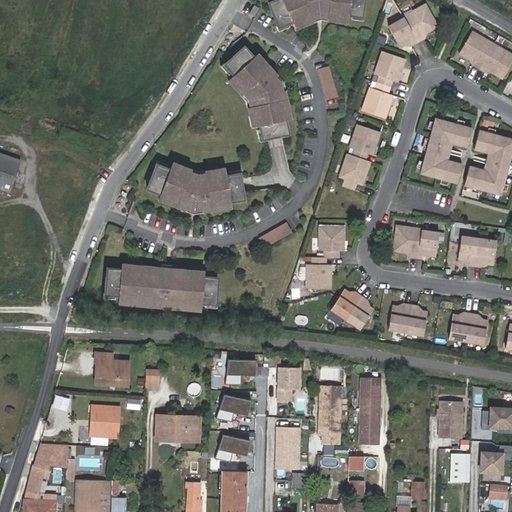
[(282,0),(271,5),(282,29),(295,23),(297,28),(306,24),(307,26),(316,22),(315,20),(321,17),(328,18),(328,21),(338,22),(338,20),(348,21),(349,16),(363,18),(365,0),(282,0)]
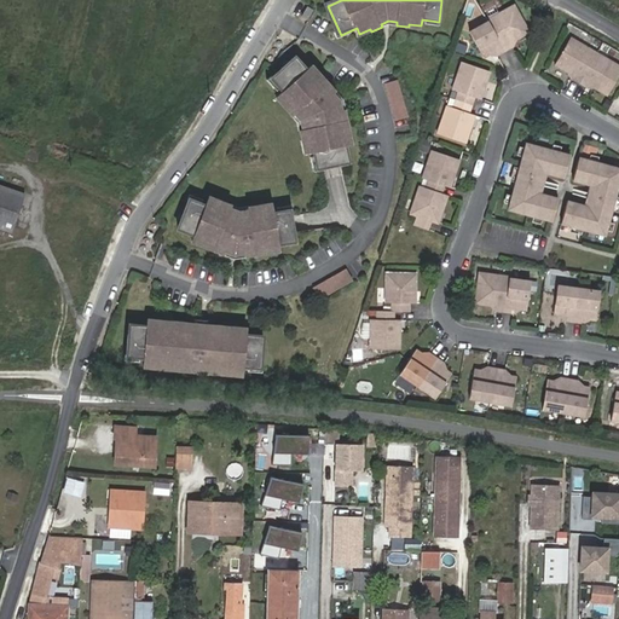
[(513,9),(487,22),(490,28),(505,55),(514,51),(510,45),(528,35),(513,9)]
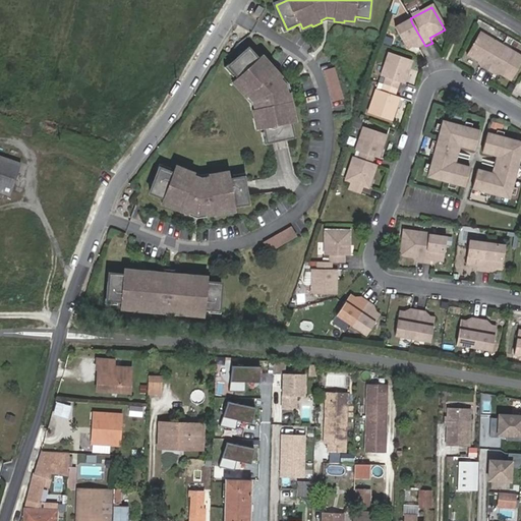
[(416,51),(425,46),(412,23),(396,34),(406,51),(414,47),(416,51)]
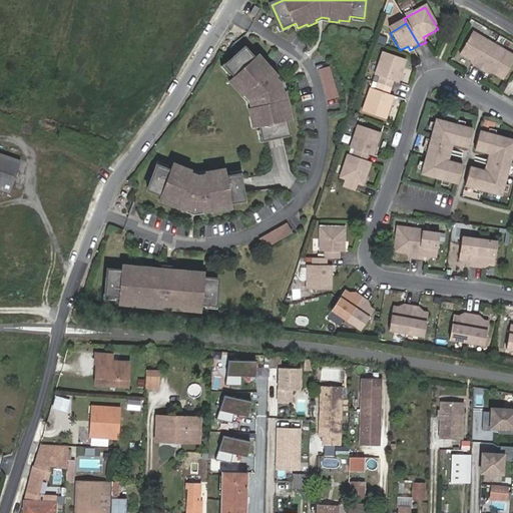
[(470,72),(477,76),(492,50),(464,34),(451,58),(471,70),(470,72)]
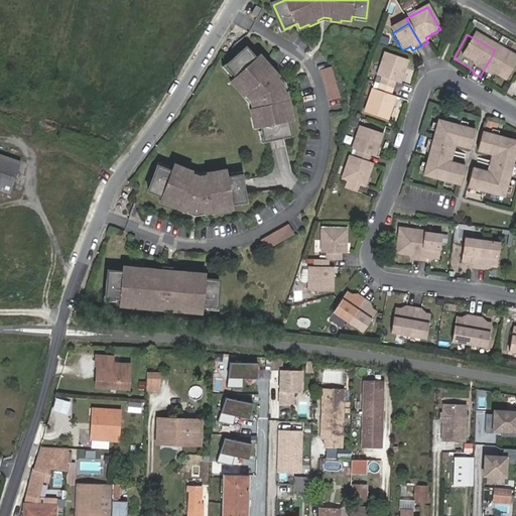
[(495,50),(480,77),(485,80),(487,78),(494,82),(502,87),(515,61),(503,54),(495,50)]
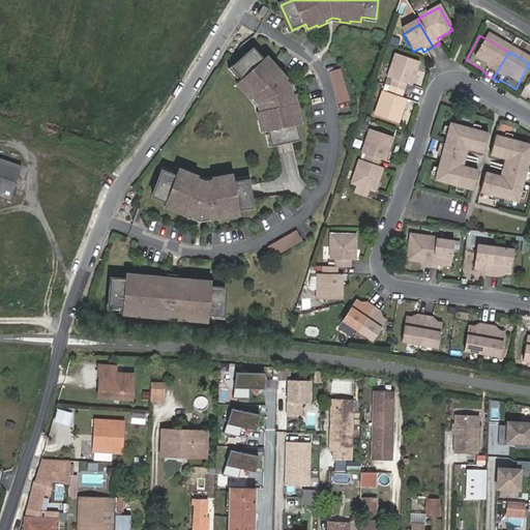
[(292,104),(292,94),(286,86),(288,84),(275,70),(273,71),(267,63),(265,65),(255,53),(234,70),(244,82),(240,86),(246,93),(244,95),(251,104),(253,101),(258,107),(258,115),(256,115),(257,125),(259,125),(260,135),(265,135),(266,150),(293,147),(292,133),(295,133),(294,121),(296,121),(295,102),(292,104)]
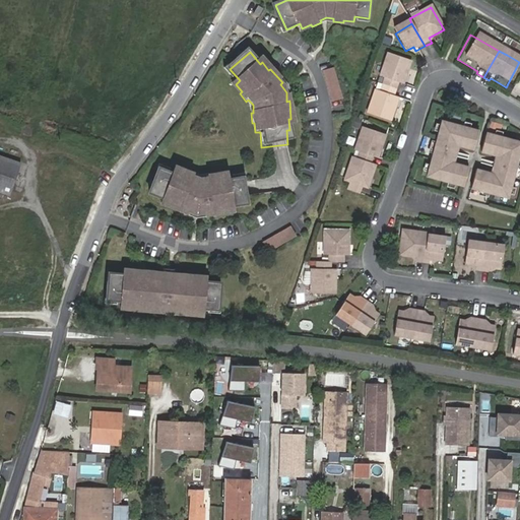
[(388,80),(385,87),(398,91),(400,85),(406,87),(412,68),(389,59),(383,79),(388,80)]
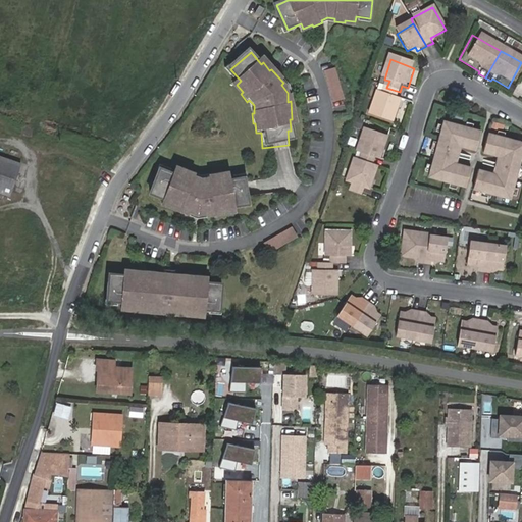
[(336,66),(324,70),(334,102),(347,98),(336,66)]
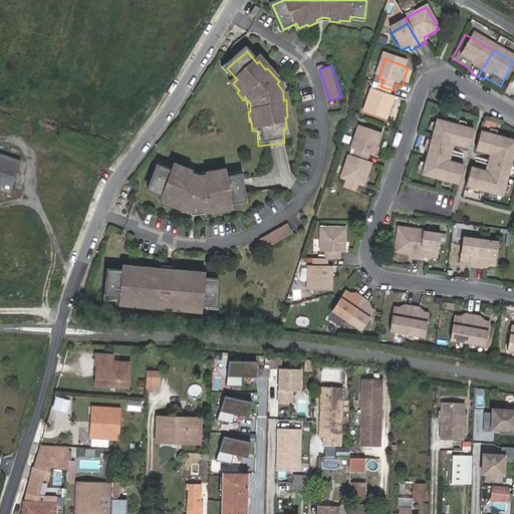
[(394,90),(380,86),(377,95),(372,93),(364,115),(388,123),(396,102),(390,99),(394,90)]
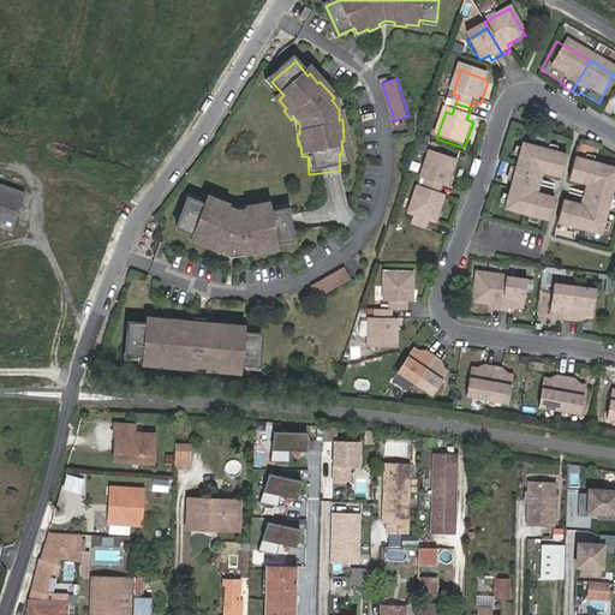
[(539,171),(548,173),(560,177),(566,155),(525,144),(507,210),(547,221),(554,197),(542,195),(533,192),(539,171)]
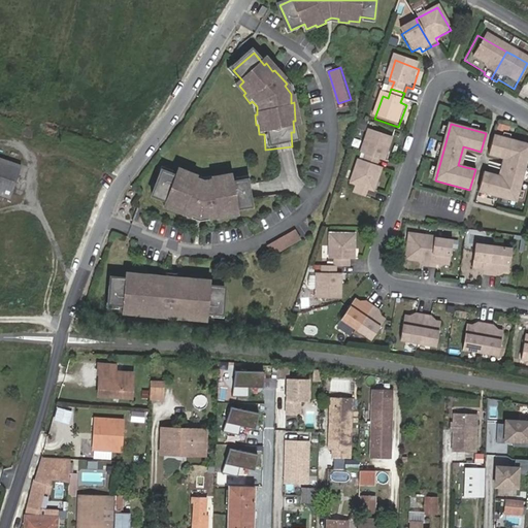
[(372,133),(364,157),(368,158),(366,165),(380,169),(383,160),(388,161),(394,140),(372,133)]
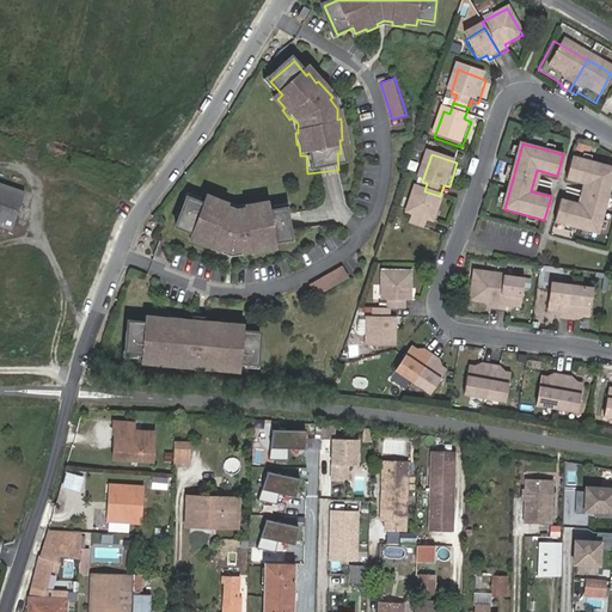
[(582,206),(575,204),(561,200),(556,222),(595,233),(611,173),(611,167),(573,157),(567,178),(581,183),(588,184),(582,206)]
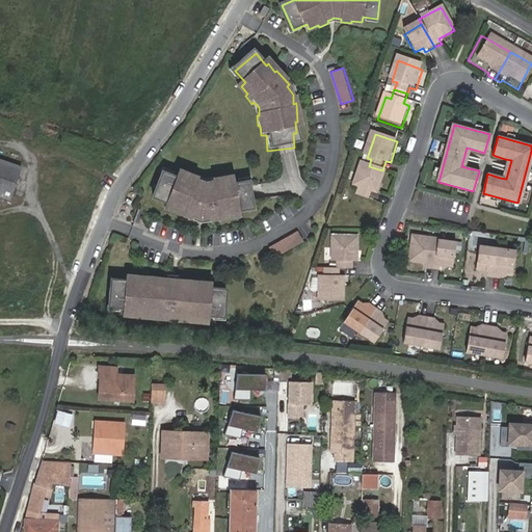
[(469,168),(474,150),(467,148),(461,166),(469,168)]
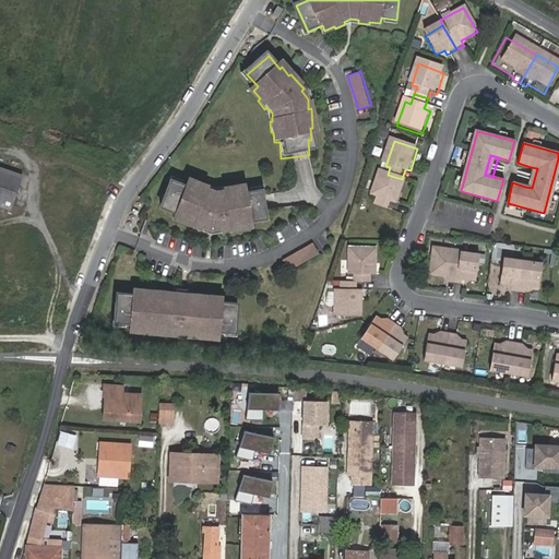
[(0,167),(0,204),(10,209),(21,175),(0,167)]
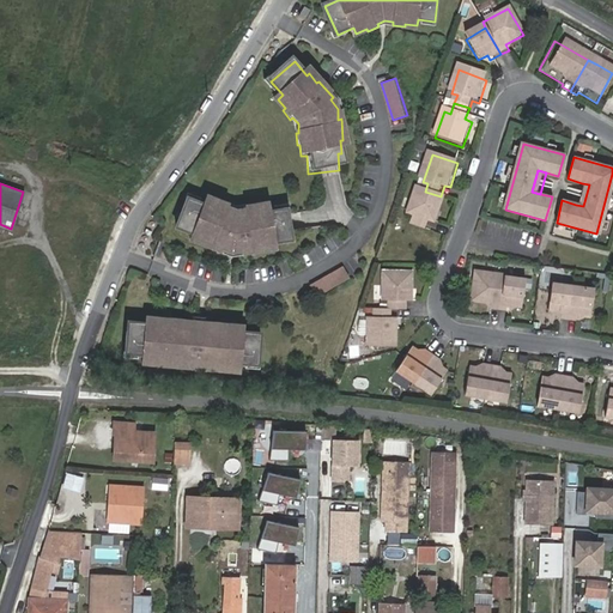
[(582,183),(576,205),(583,206),(589,184),(582,183)]
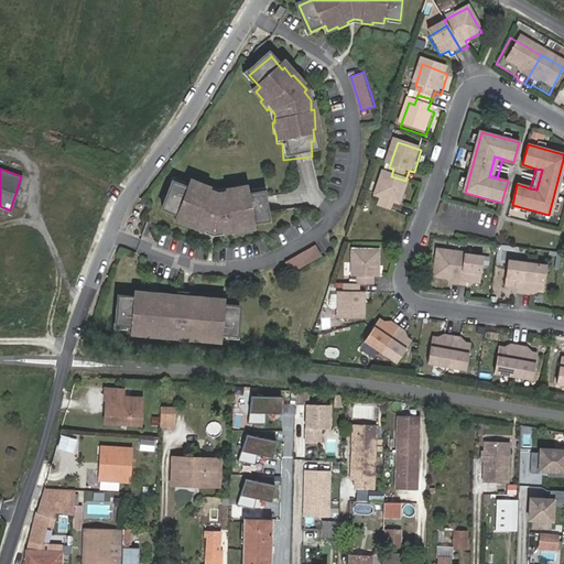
[(402,205),(410,182),(405,181),(391,176),(386,174),(379,194),(384,195),(380,207),(394,210),(397,204),(402,205)]
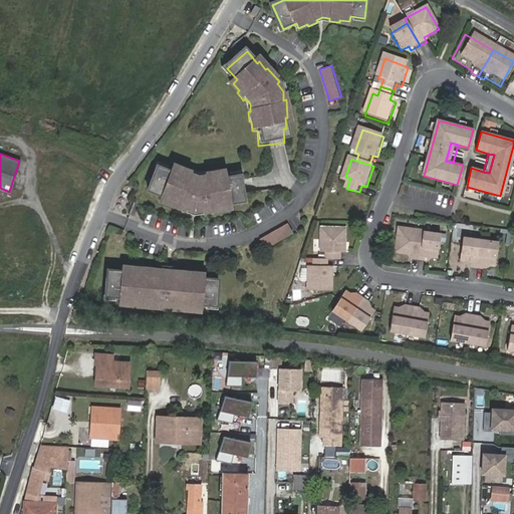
[(201,178),(192,179),(185,177),(186,174),(176,171),(176,173),(166,170),(164,175),(151,170),(142,194),(156,200),(155,202),(164,205),(163,207),(180,213),(181,211),(187,214),(195,213),(195,215),(213,213),(212,211),(222,210),(222,207),(237,206),(234,179),(219,181),(219,176),(209,177),(208,175),(201,175),(201,178)]
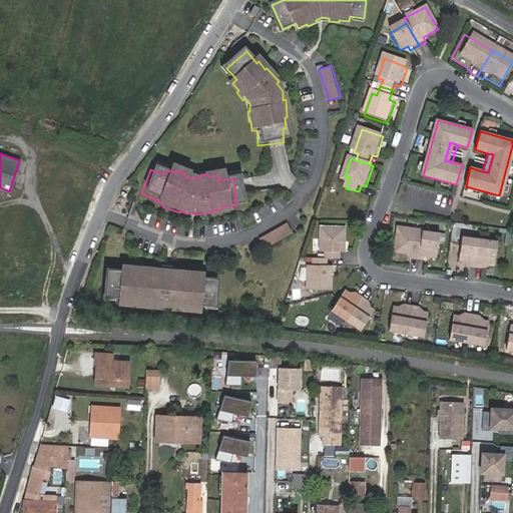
[(287,221),(259,238),(265,249),(294,232),(287,221)]
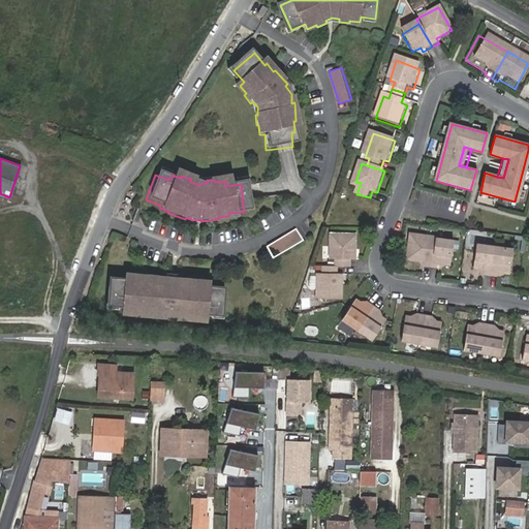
[(336,269),(350,269),(350,260),(354,260),(355,238),(331,237),(331,260),(335,260),(335,270),(336,269)]
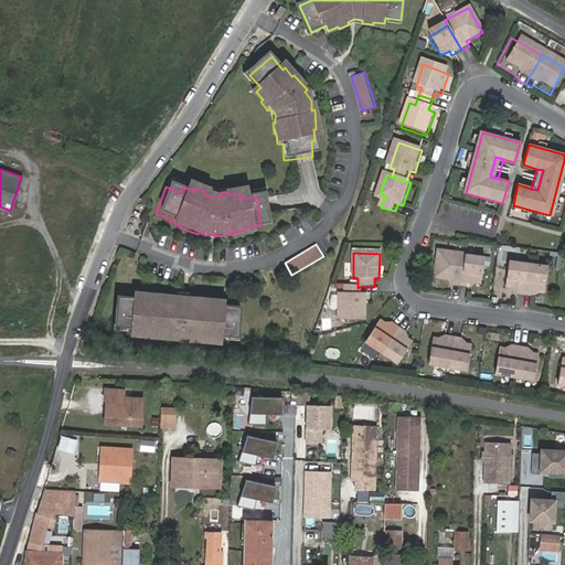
[(452,286),(464,287),(467,259),(468,255),(438,253),(436,280),(452,281),(452,286)]
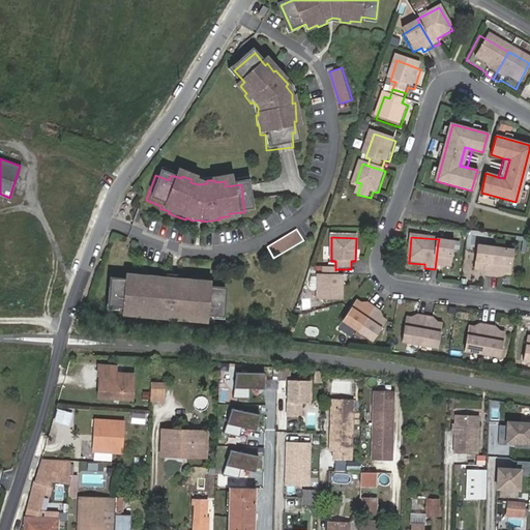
[(441,266),(446,266),(453,267),(455,245),(453,245),(438,243),(435,269),(441,270),(441,266)]
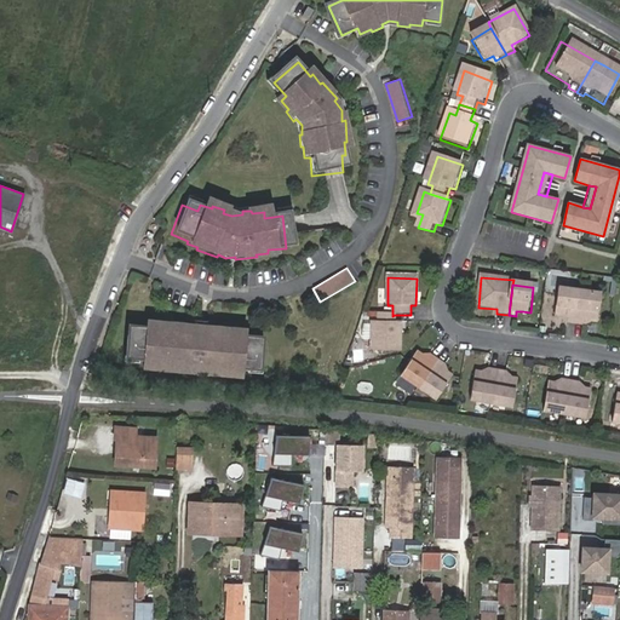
[(561,323),(573,325),(577,293),(554,290),(550,317),(562,319),(561,323)]
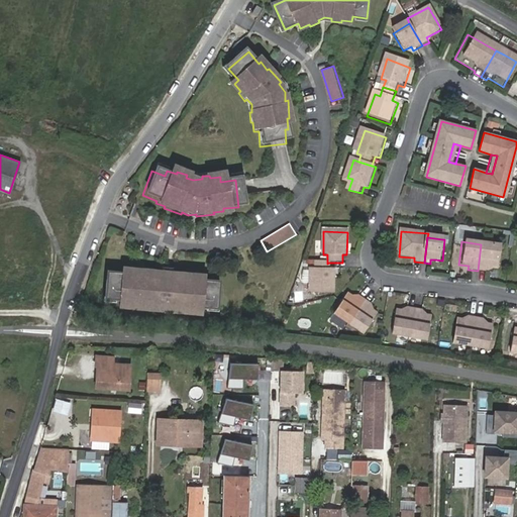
[(481,244),(478,271),(483,272),(484,268),(493,270),(497,246),(481,244)]
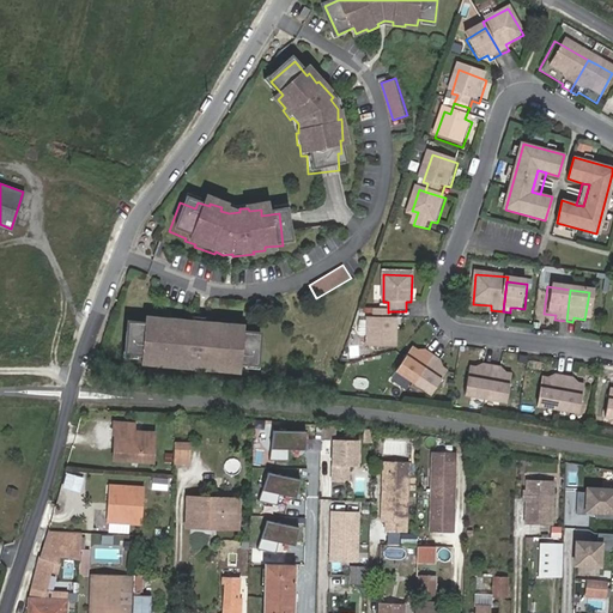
[(388,313),(370,311),(370,321),(364,321),(364,346),(395,346),(395,320),(389,320),(389,311),(388,313)]
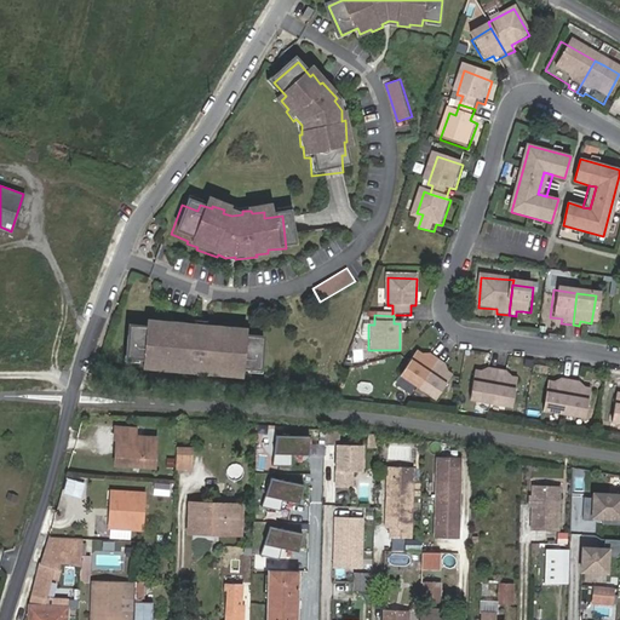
[(125,331),(122,362),(141,363),(141,369),(151,371),(151,374),(164,374),(164,372),(176,373),(174,375),(225,379),(227,377),(239,377),(239,371),(257,372),(258,340),(241,339),(241,337),(229,336),(229,332),(178,328),(178,332),(166,331),(166,328),(155,327),(155,329),(143,329),(143,332),(125,331)]
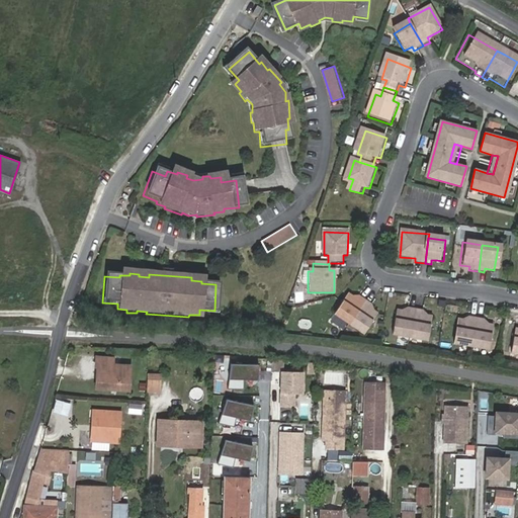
[(340,315),(348,320),(354,324),(368,303),(360,296),(358,300),(355,298),(351,295),(340,315)]
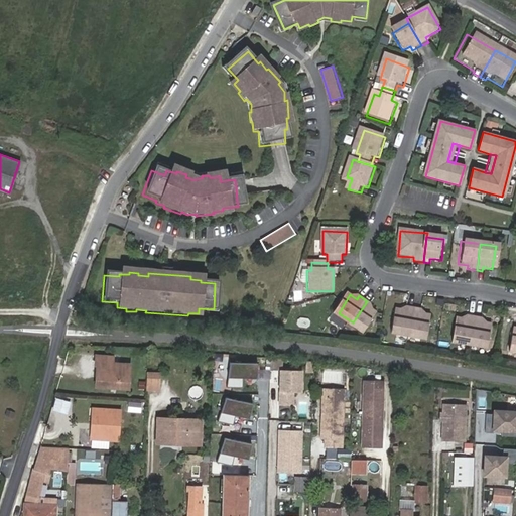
[(290,298),(292,307),(299,306),(297,296),(290,298)]
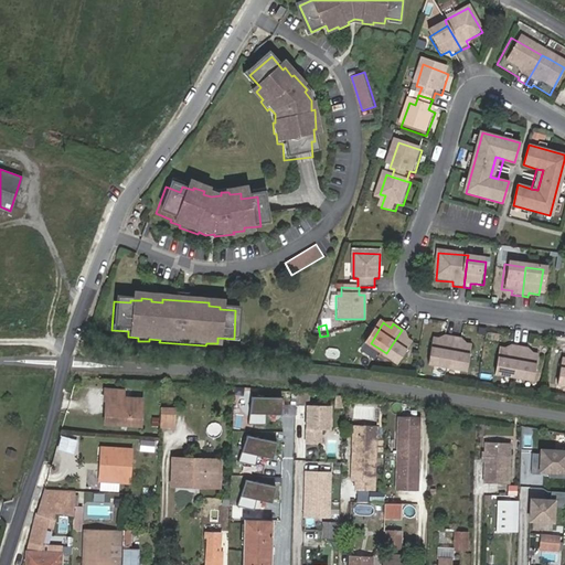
[(402,330),(386,353),(401,362),(414,342),(405,337),(407,334),(402,330)]
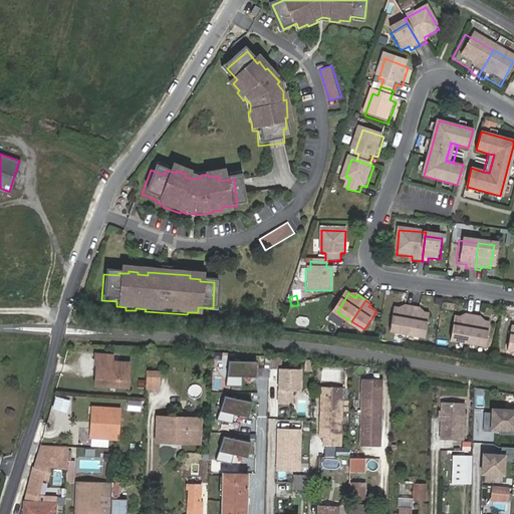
[(409,335),(412,307),(404,306),(403,311),(392,310),(389,333),(409,335)]
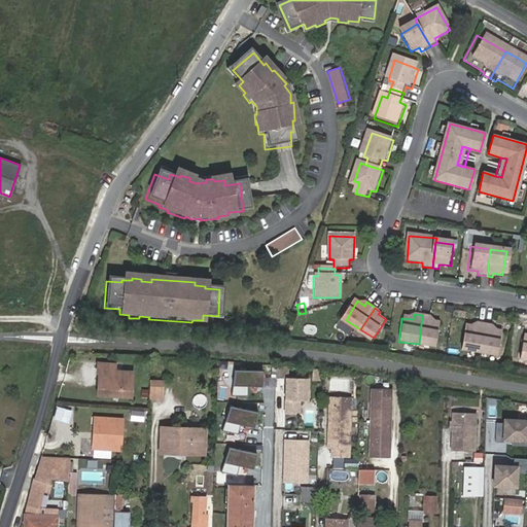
[(422,315),(419,344),(435,346),(437,322),(428,321),(429,315),(422,315)]
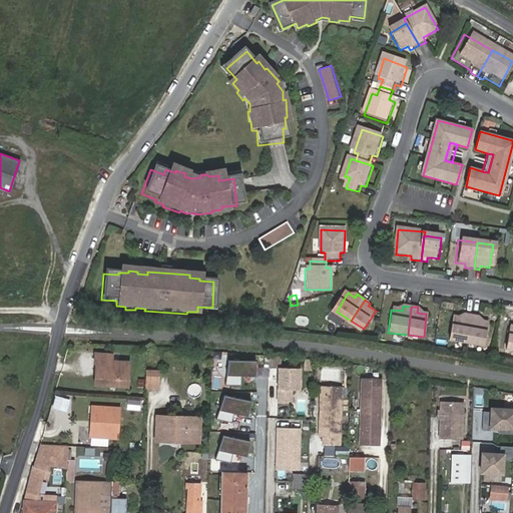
[(449,341),(469,343),(473,316),(464,315),(463,320),(452,318),(449,341)]
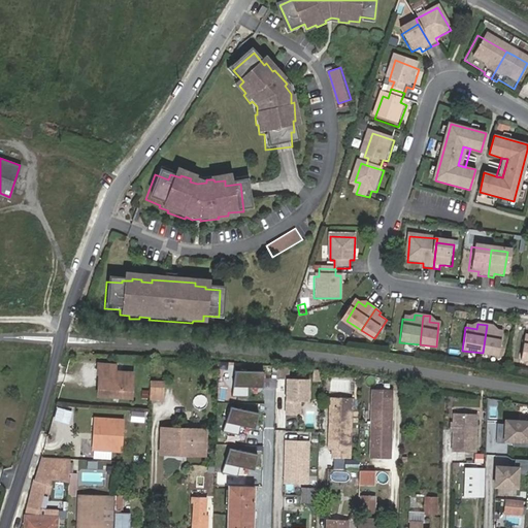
[(304,332),(316,335),(318,328),(305,325),(304,332)]
